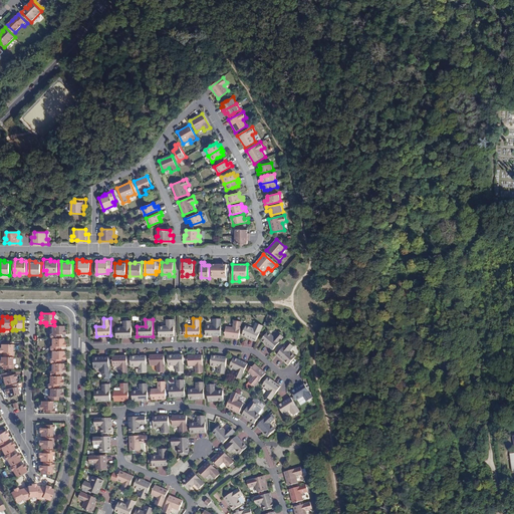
[(159,336),(175,335),(174,319),(167,319),(167,326),(159,326),(159,336)]
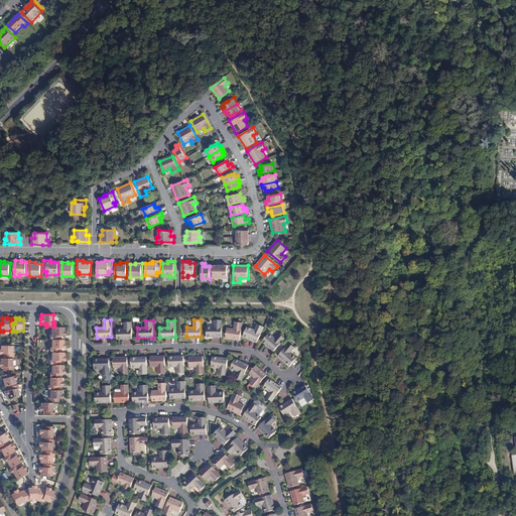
[(207,337),(222,337),(222,320),(215,320),(215,328),(207,327),(207,337)]
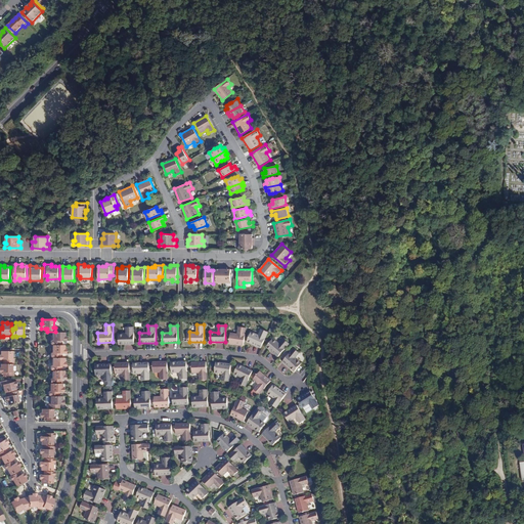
[(118,344),(134,344),(134,326),(127,326),(127,334),(118,334),(118,344)]
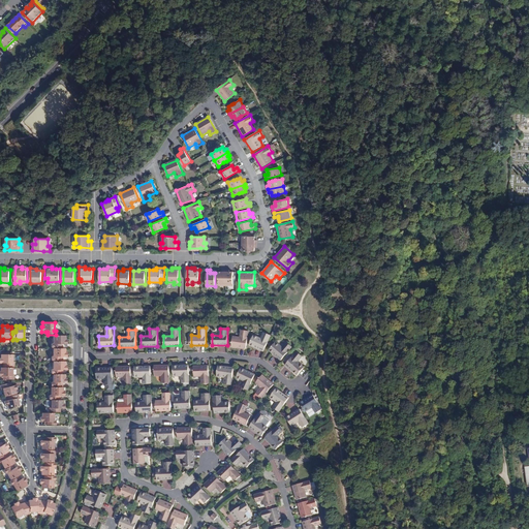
[(231,347),(246,349),(248,332),(242,331),(241,338),(232,337),(231,347)]
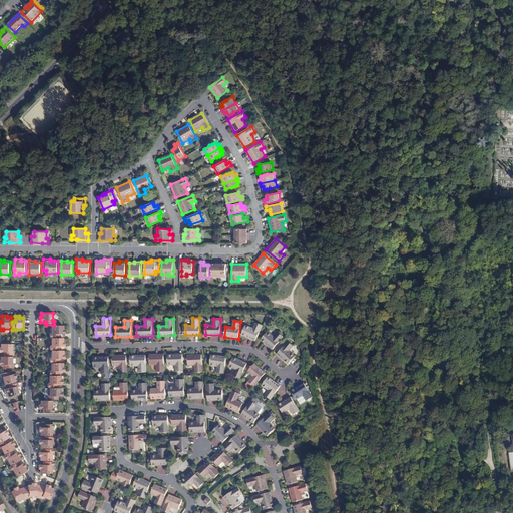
[(241,335),(255,341),(263,326),(257,323),(253,329),(245,326),(241,335)]
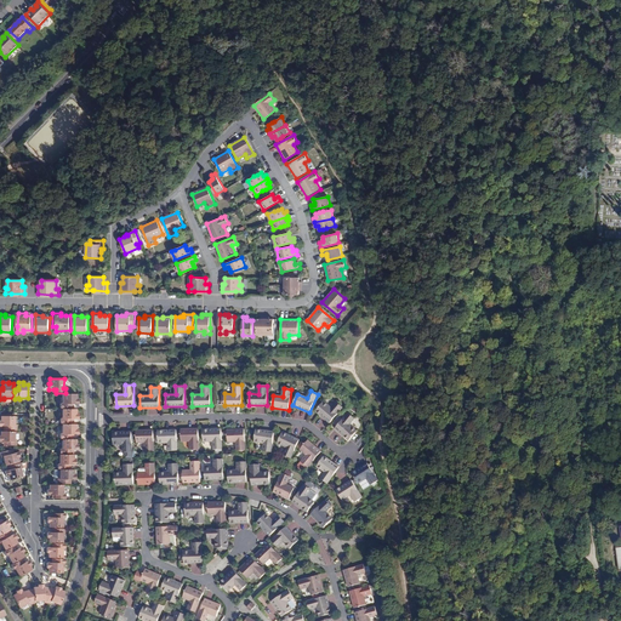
[(77,394),(62,394),(62,404),(61,404),(61,409),(69,409),(70,409),(70,404),(74,404),(78,404),(78,399),(77,399),(77,394)]
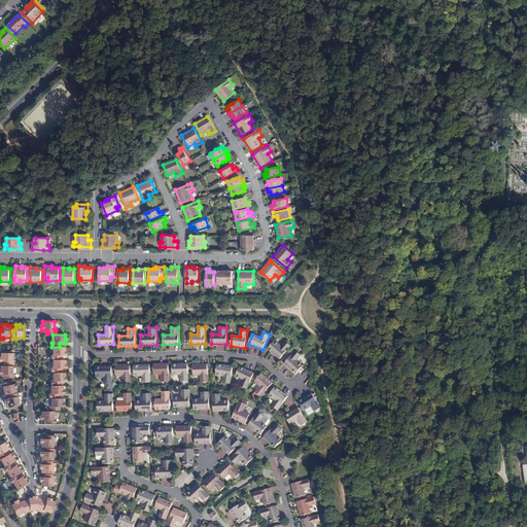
[(268,349),(280,359),(291,346),(285,341),(281,346),(275,341),(268,349)]
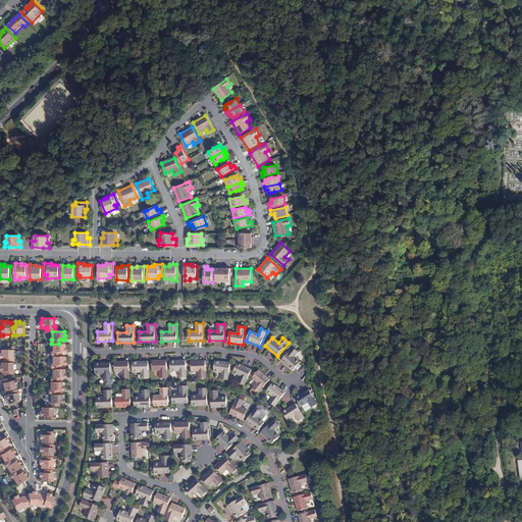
[(58,344),(52,344),(52,352),(51,352),(51,356),(57,356),(59,356),(59,353),(61,353),(65,353),(65,348),(64,348),(64,344),(61,344),(58,344)]
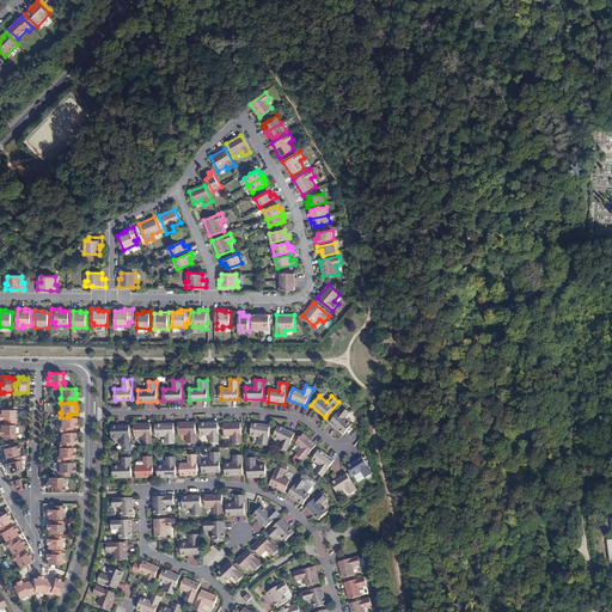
[(344,434),(352,426),(352,424),(346,418),(350,412),(344,408),(331,423),(344,434)]
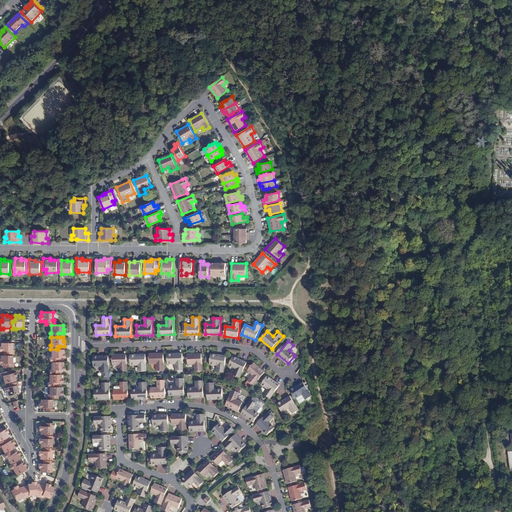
[(12,343),(0,343),(0,348),(0,347),(0,351),(3,352),(5,352),(5,355),(8,355),(13,355),(13,351),(12,351),(12,343)]
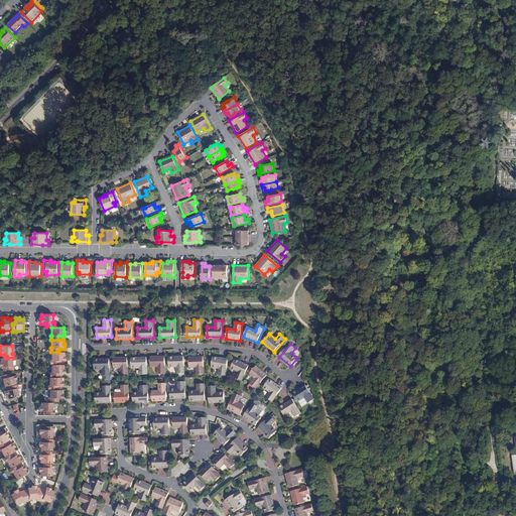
[(56,353),(51,353),(51,361),(50,361),(50,365),(56,365),(58,365),(59,361),(60,361),(65,361),(65,357),(63,357),(63,353),(60,353),(56,353)]
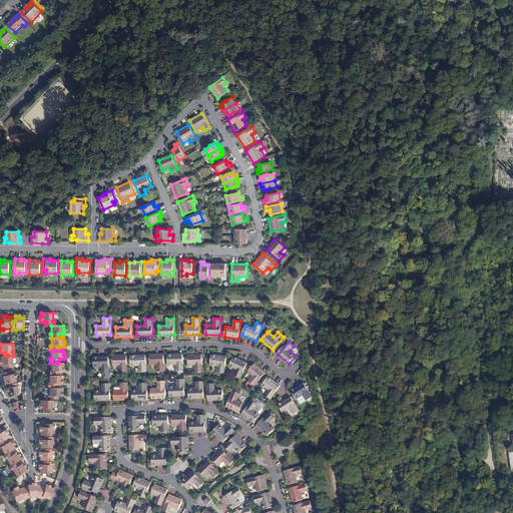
[(157,372),(164,372),(164,354),(149,355),(149,365),(156,364),(157,372)]
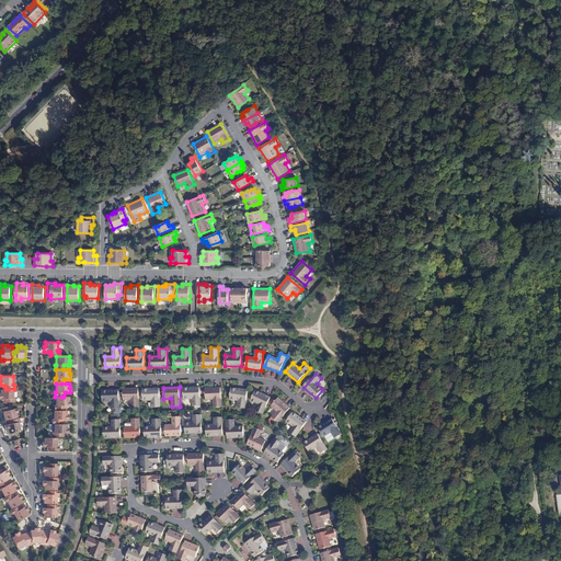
[(193,405),(201,405),(199,387),(183,388),(183,399),(192,399),(193,405)]
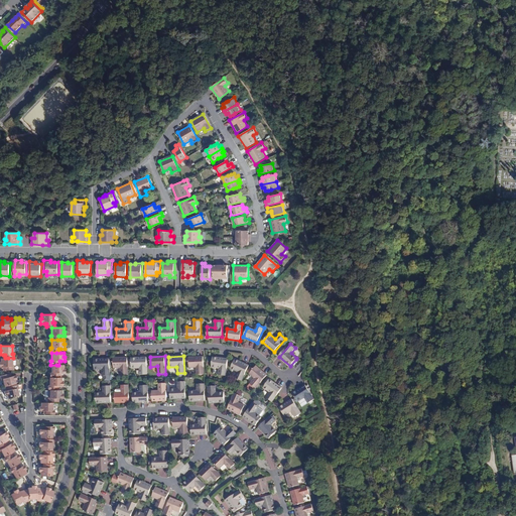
[(197,374),(204,374),(204,357),(188,358),(189,367),(197,367),(197,374)]
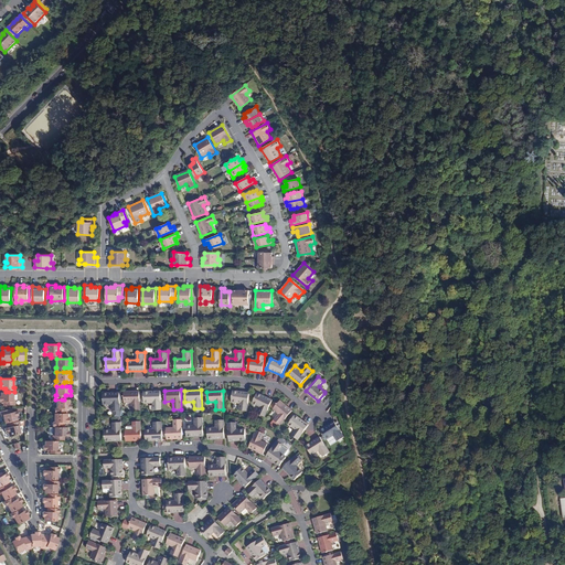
[(240,411),(247,412),(249,393),(233,391),(232,402),(241,403),(240,411)]
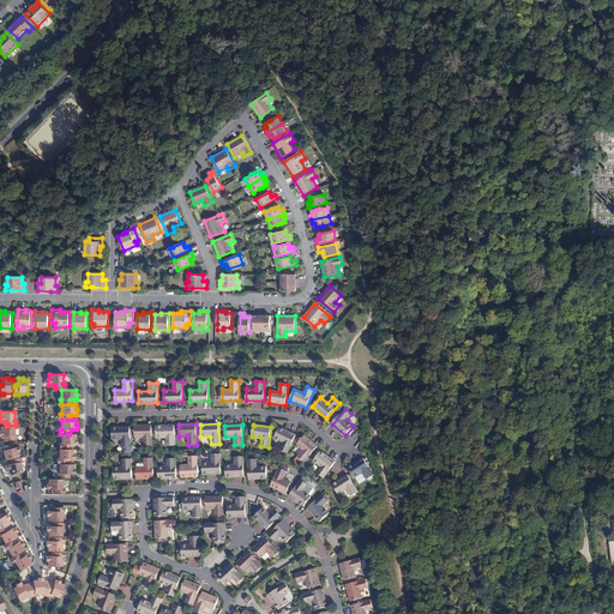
[(144,446),(152,446),(151,426),(134,426),(134,438),(143,438),(144,446)]
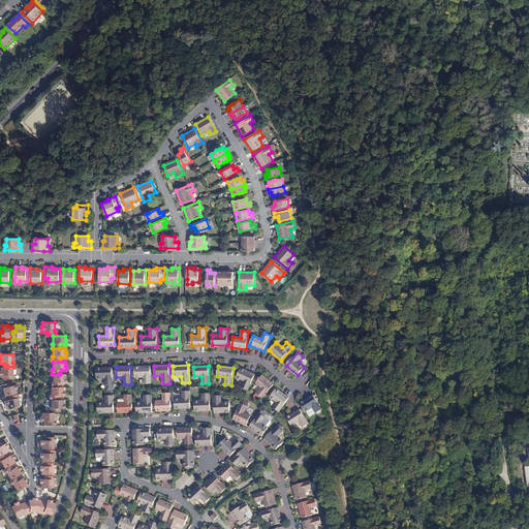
[(143,384),(151,383),(151,367),(134,367),(134,377),(143,377),(143,384)]
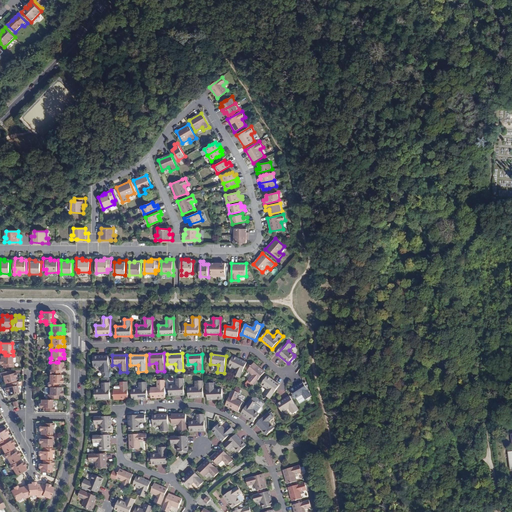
[(3,356),(0,356),(0,360),(0,364),(3,364),(5,364),(5,367),(13,368),(13,363),(12,363),(12,356),(8,356),(3,356)]
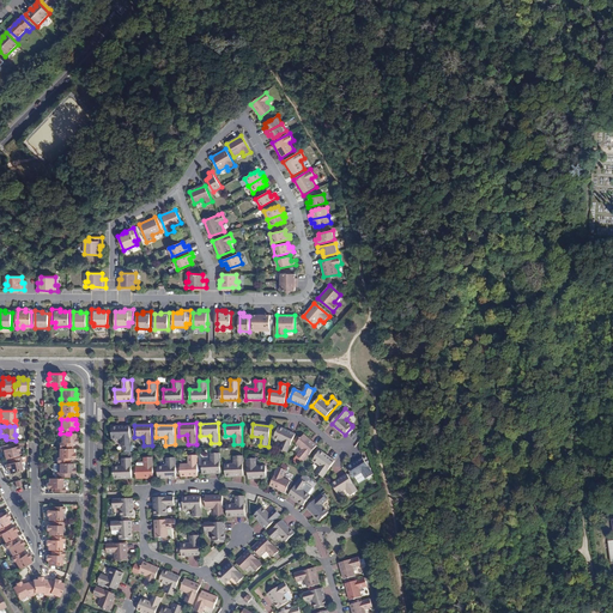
[(121,447),(131,447),(129,426),(111,426),(111,438),(121,438),(121,447)]
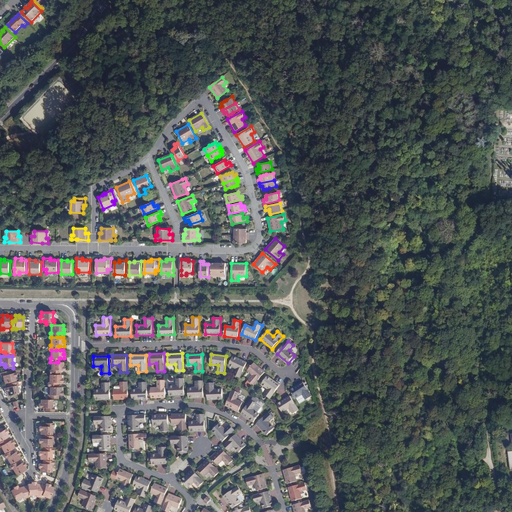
[(233,375),(240,378),(247,363),(233,356),(229,366),(236,369),(233,375)]
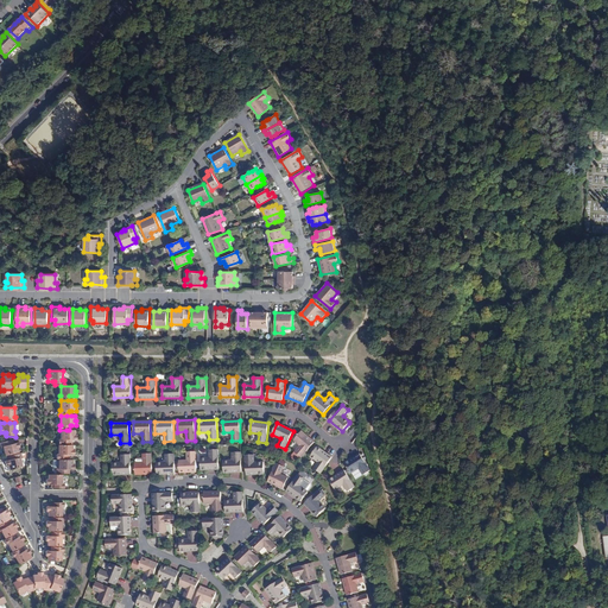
[(67,430),(61,430),(61,439),(58,439),(58,444),(67,444),(69,444),(69,441),(73,441),(76,441),(76,435),(75,435),(75,430),(71,430),(67,430)]
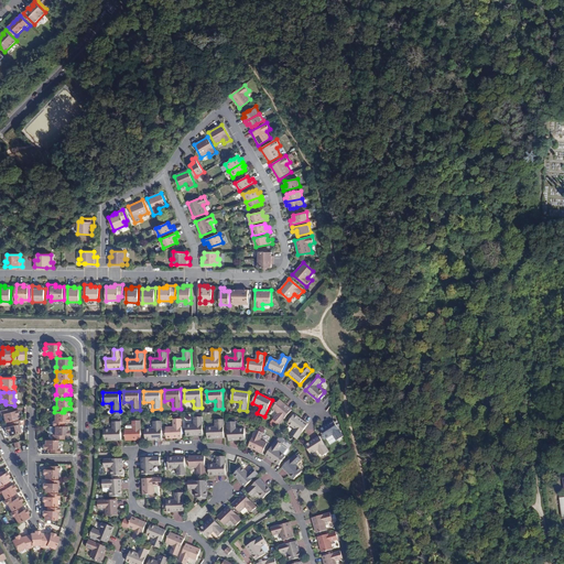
[(273,419),(279,425),(292,410),(280,400),(272,408),(279,413),(273,419)]
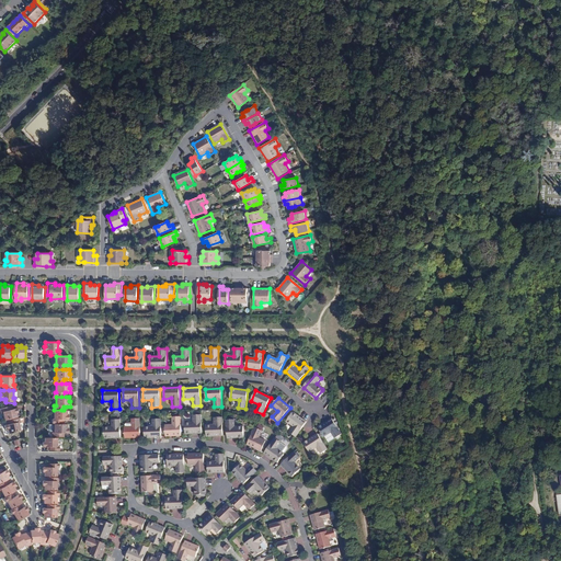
[(9,407),(8,408),(11,419),(12,419),(16,418),(15,414),(18,413),(16,409),(12,410),(10,410),(9,407)]
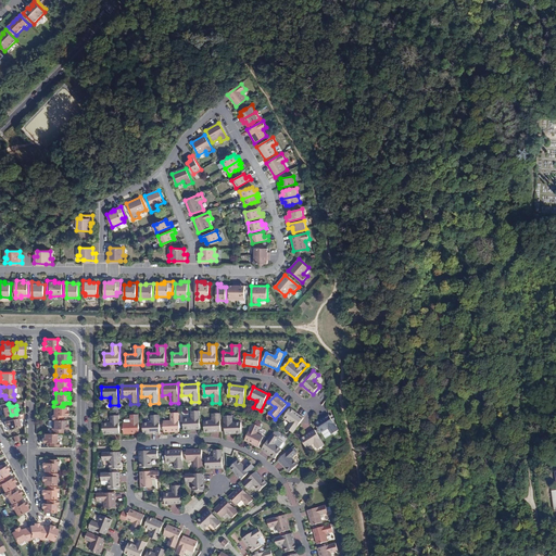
[(11,415),(8,404),(0,405),(0,406),(1,411),(3,409),(4,417),(7,416),(11,415)]
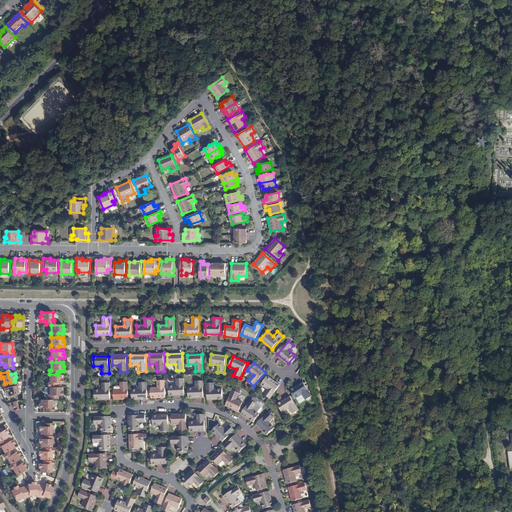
[(56,375),(49,375),(49,383),(48,383),(48,386),(54,386),(56,386),(56,383),(58,383),(62,383),(62,379),(60,379),(61,375),(56,375)]
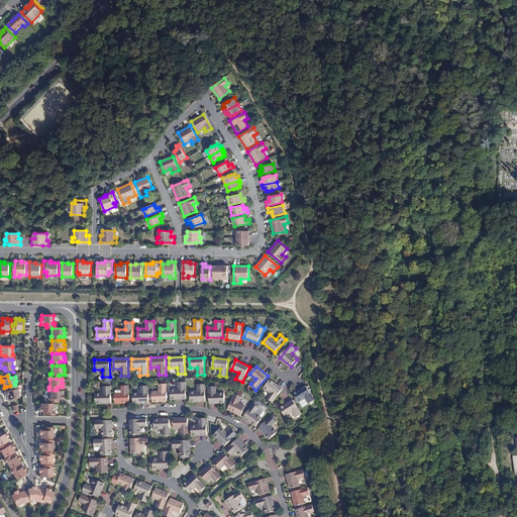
[(267,398),(273,403),(279,394),(283,389),(270,380),(264,388),(271,393),(267,398)]
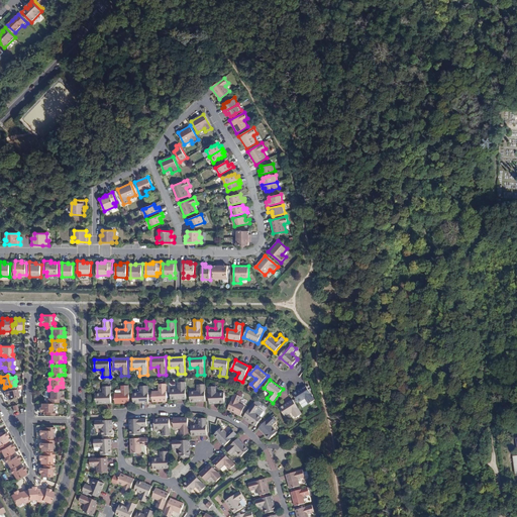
[(171,400),(186,399),(186,382),(178,383),(179,389),(170,390),(171,400)]
